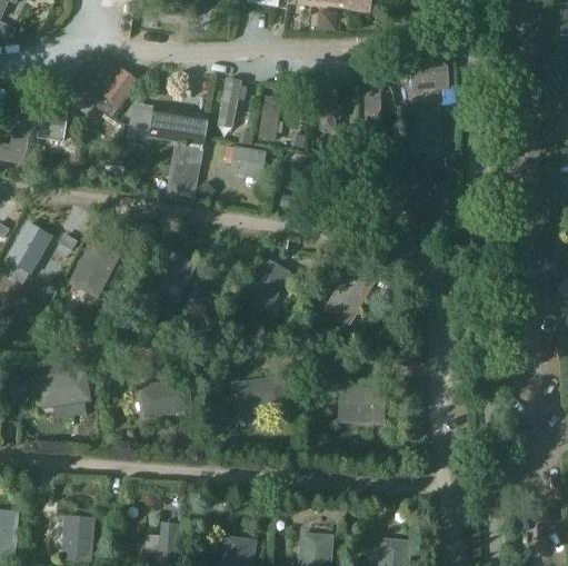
[(0,0),(0,17),(1,18),(9,0),(0,0)]
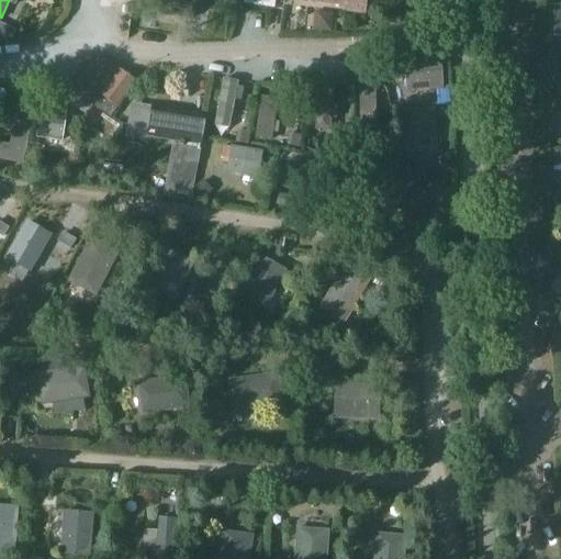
[(347,8),(363,10),(365,0),(328,0),(347,2),(347,8)]
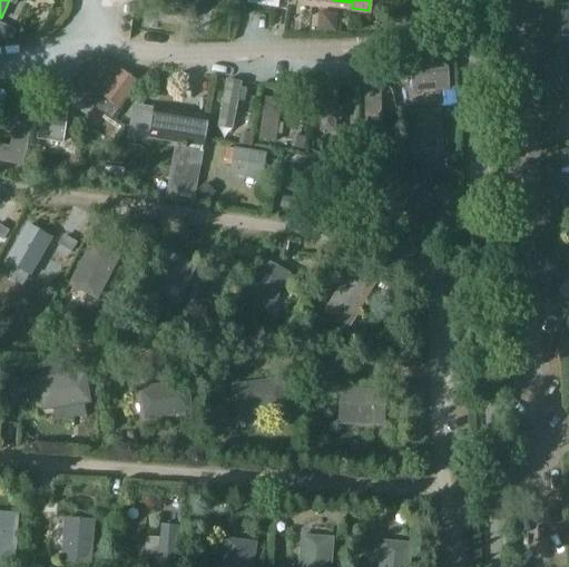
[(568,38),(556,54),(568,64),(568,38)]
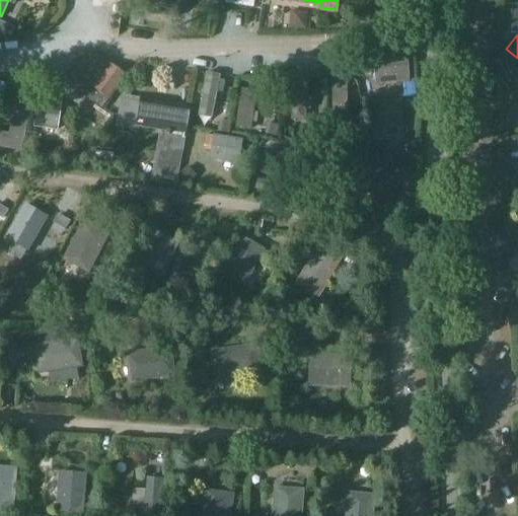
[(67,79),(102,104),(126,73),(91,48),(67,79)]
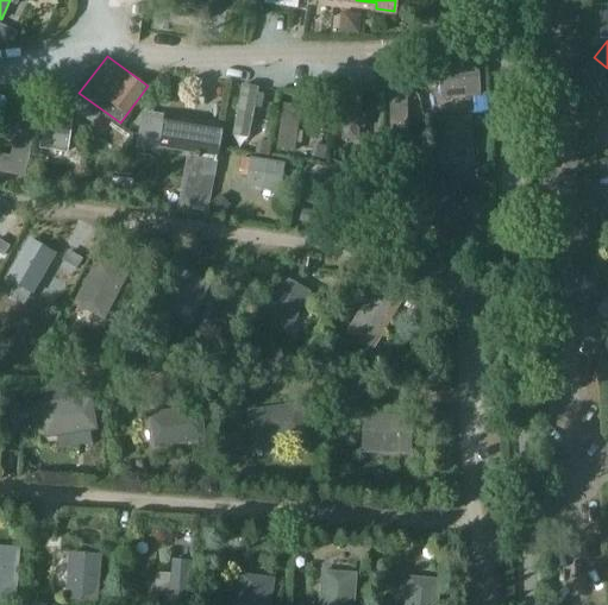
[(478,93),(476,58),(442,61),(444,95),(478,93)]
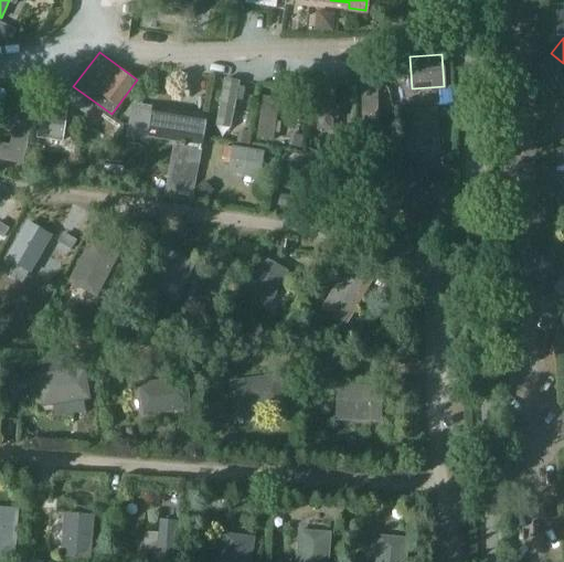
[(240,81),(224,77),(216,122),(232,124),(240,81)]
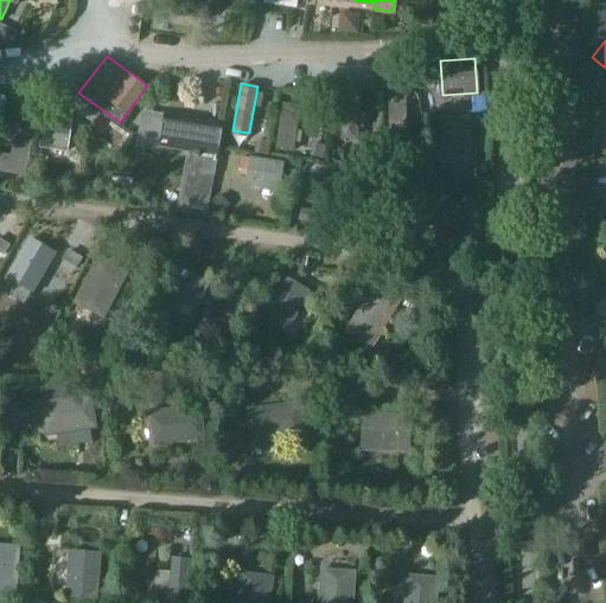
[(342,136),(357,136),(358,87),(342,87),(342,136)]
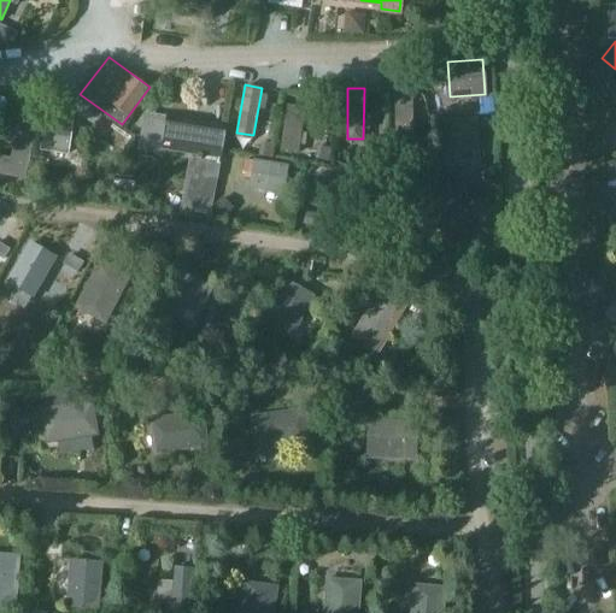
[(412,95),(396,96),(397,137),(415,136),(412,95)]
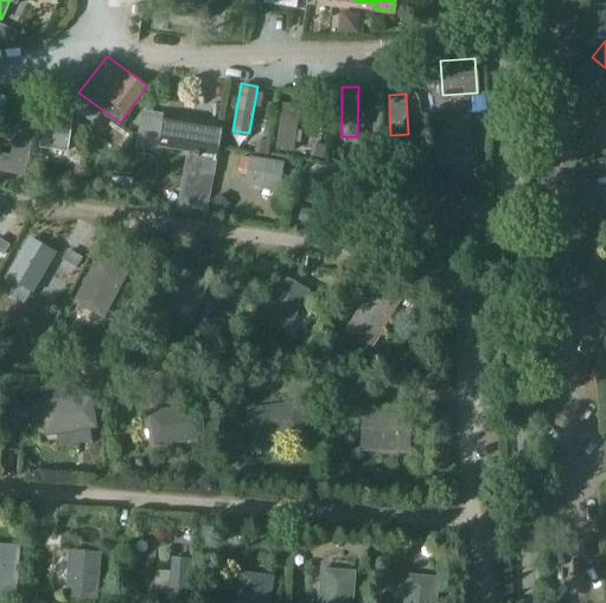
[(278,145),(294,146),(300,107),(282,104),(278,145)]
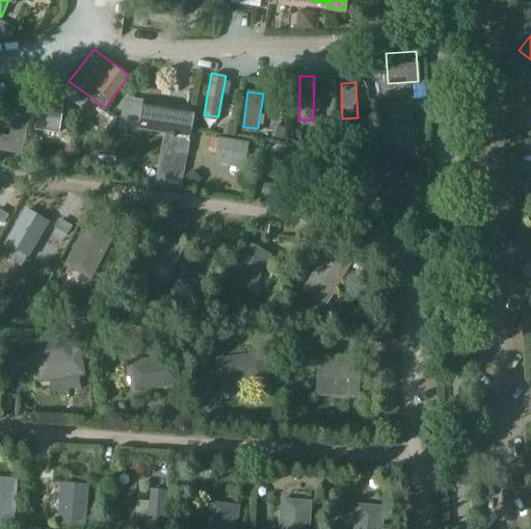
[(195,106),(144,98),(142,110),(130,108),(128,123),(140,125),(140,126),(170,131),(167,149),(187,153),(195,106)]
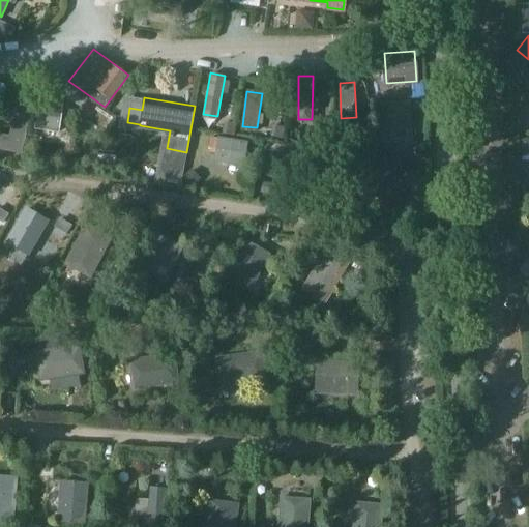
[(36,126),(58,129),(62,105),(40,100),(36,126)]
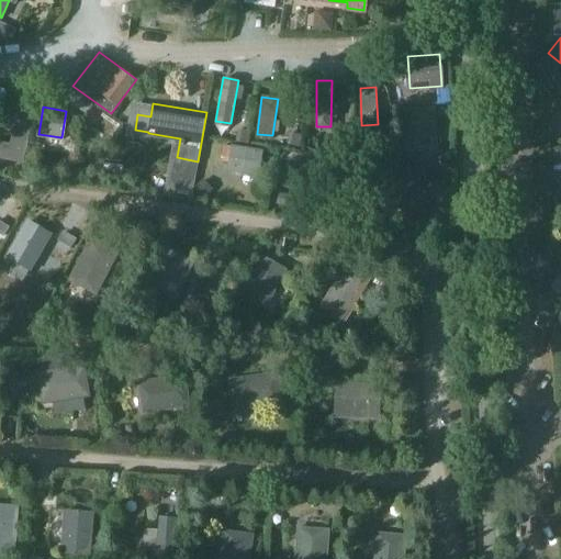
[(435,107),(403,108),(405,148),(437,146),(435,107)]
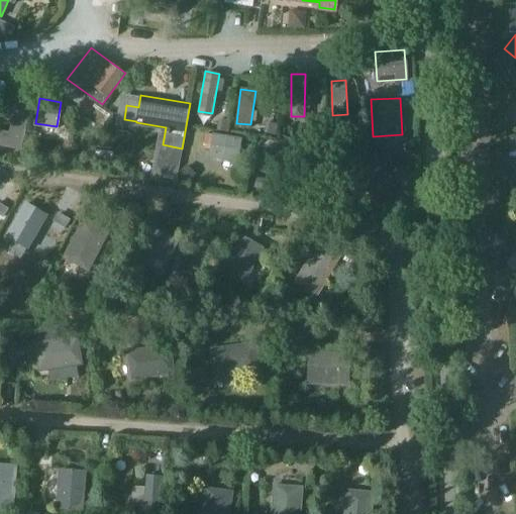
[(515,104),(513,102),(503,117),(515,125),(515,104)]
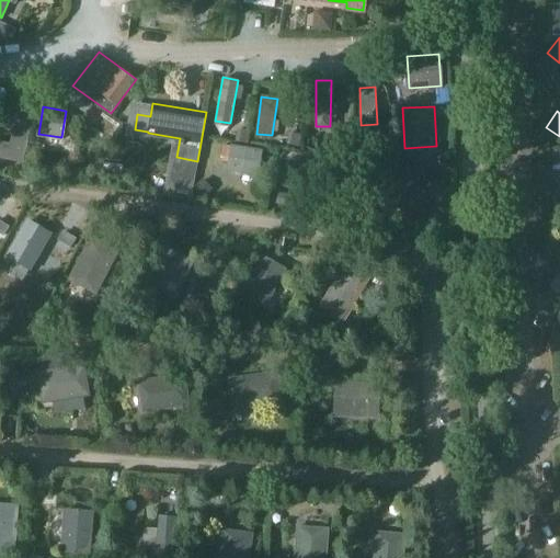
[(0,156),(24,161),(33,117),(16,114),(11,141),(0,139),(0,156)]
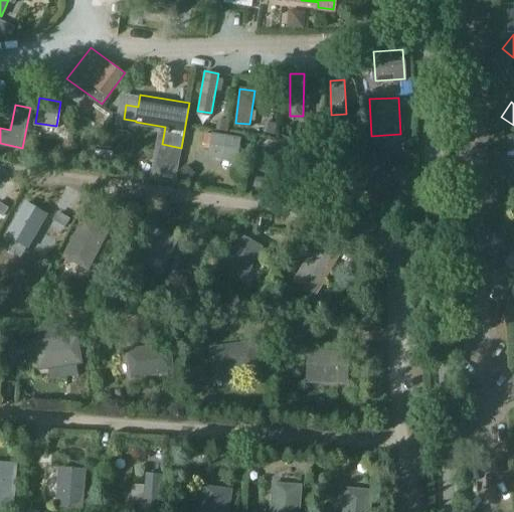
[(236,160),(240,137),(205,131),(203,143),(205,143),(205,146),(210,147),(208,155),(236,160)]
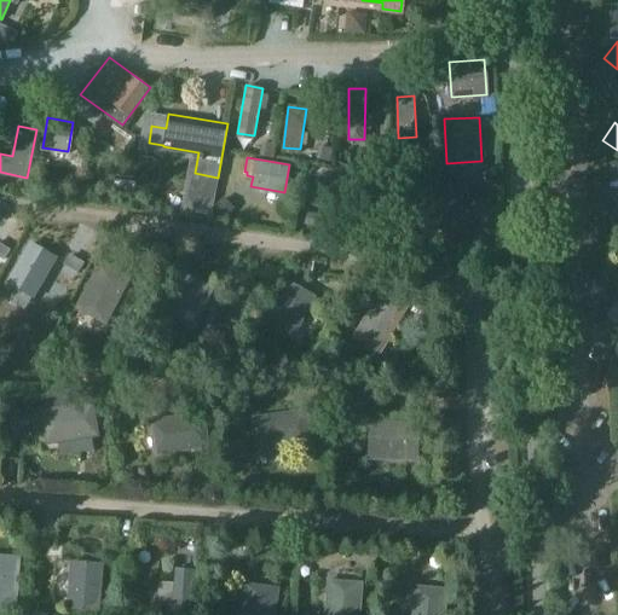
[(391,201),(428,232),(450,206),(413,174),(391,201)]
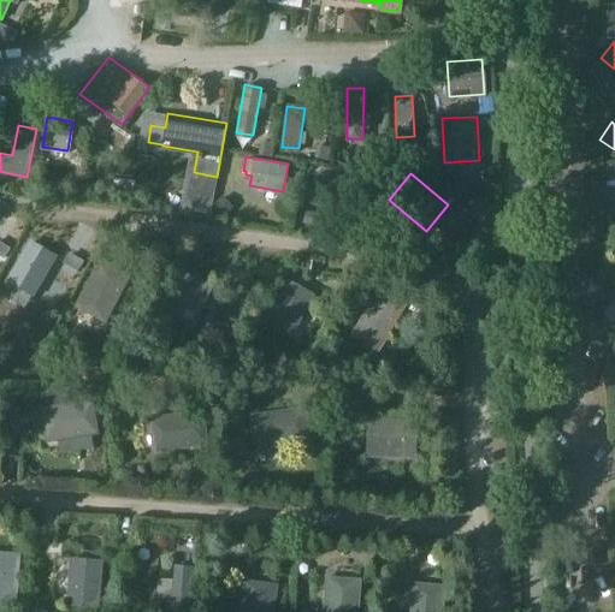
[(311,202),(356,219),(366,191),(320,174),(311,202)]
